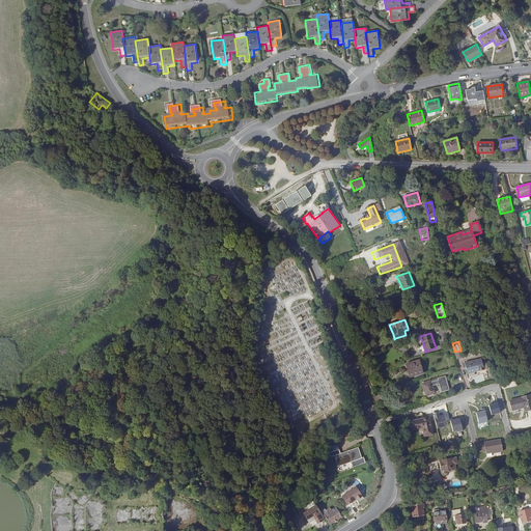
[(460,351),(454,352),(456,360),(466,357),(463,350),(460,351)]
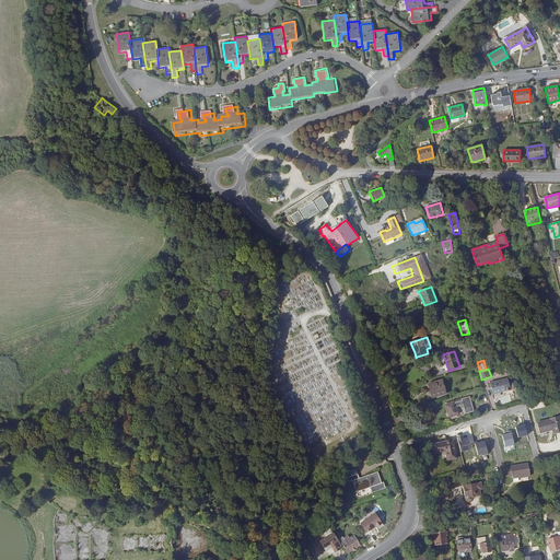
[(493,394),(511,389),(508,377),(490,382),(490,383),(488,384),(489,389),(492,389),(493,394)]
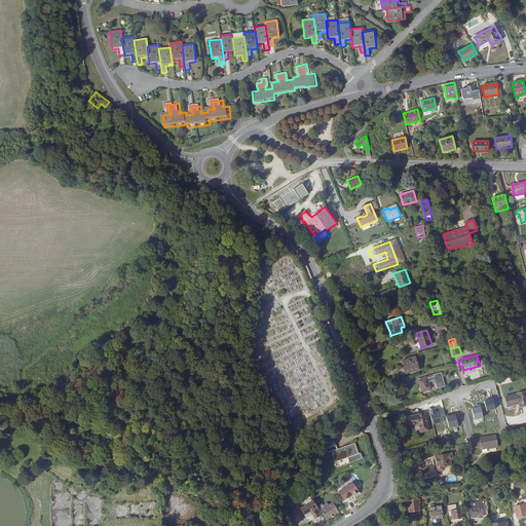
[(415,357),(403,361),(406,372),(418,368),(415,357)]
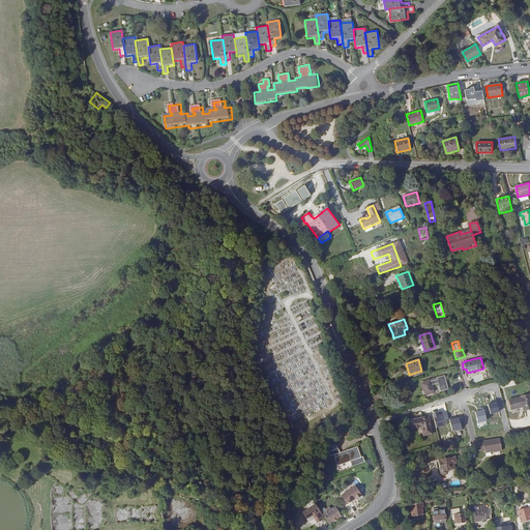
[(365,374),(371,387),(372,387),(377,385),(372,372),(365,374)]
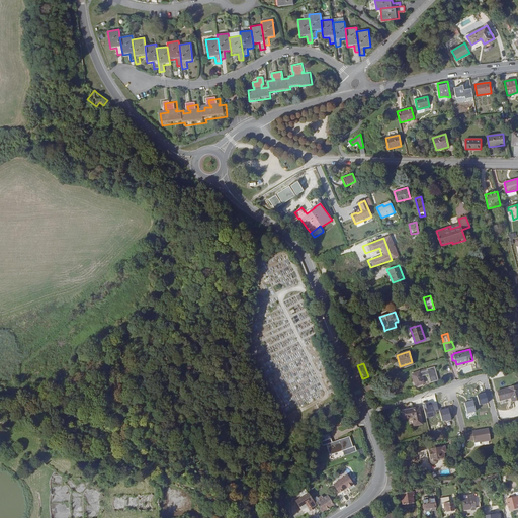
[(412,374),(416,386),(424,382),(422,376),(428,374),(433,381),(438,380),(434,366),(419,370),(420,371),(412,374)]
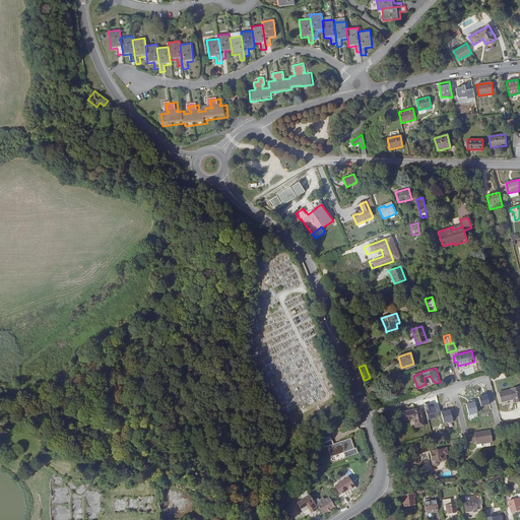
[(463,371),(465,376),(473,373),(472,368),(463,371)]
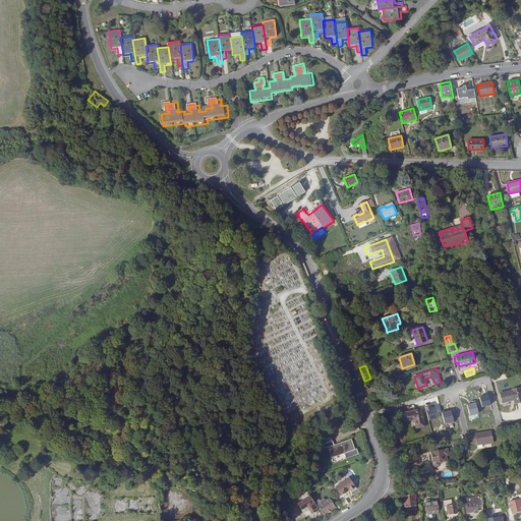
[(367,390),(369,396),(377,394),(374,387),(367,390)]
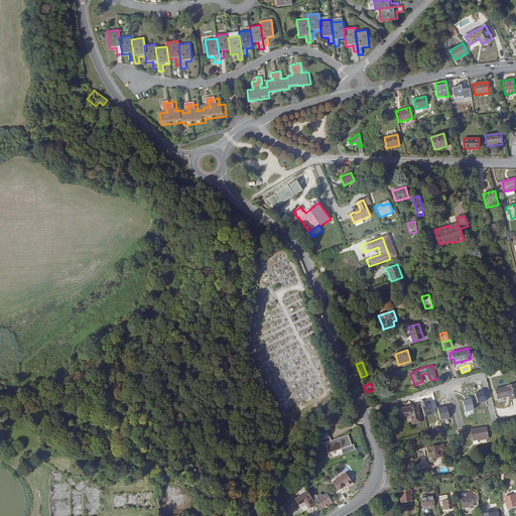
[(515,398),(515,384),(495,389),(498,398),(507,396),(507,395),(509,395),(509,396),(510,400),(515,398)]
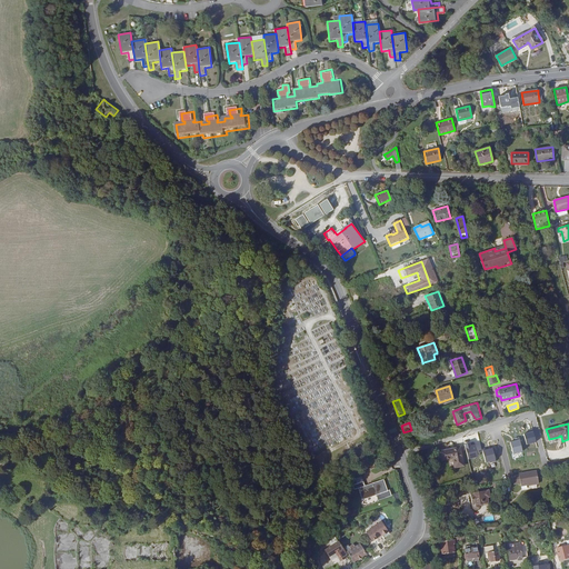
[(465,466),(460,447),(440,451),(442,460),(453,458),(455,468),(465,466)]
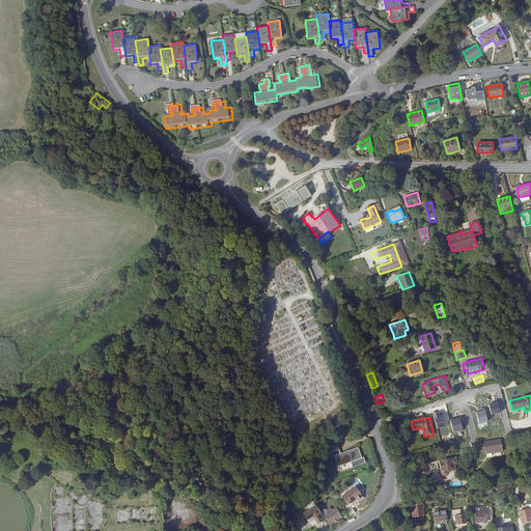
[(503,451),(501,439),(484,442),(484,443),(477,444),(479,452),(485,451),(486,454),(493,452),(493,453),(503,451)]
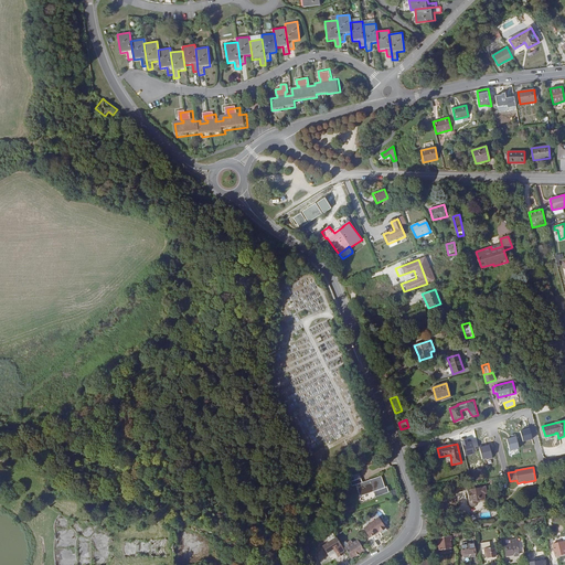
[(351,481),(352,486),(356,484),(360,496),(373,491),(375,497),(388,492),(386,487),(385,487),(381,476),(362,482),(361,478),(351,481)]
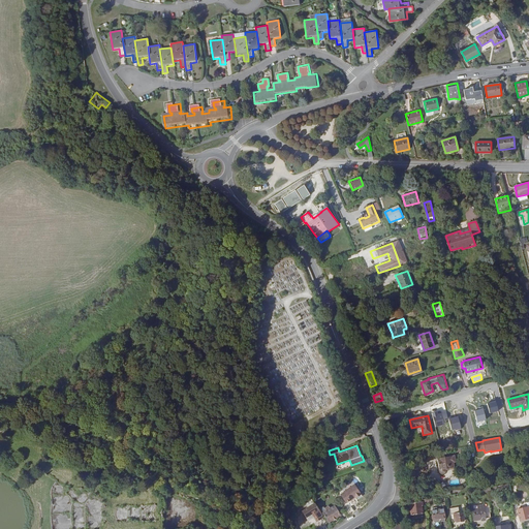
[(454,456),(437,459),(439,469),(439,470),(439,471),(439,472),(440,473),(440,474),(441,474),(442,474),(443,474),(444,474),(445,473),(446,471),(446,468),(454,467),(453,462),(455,462),(454,456)]
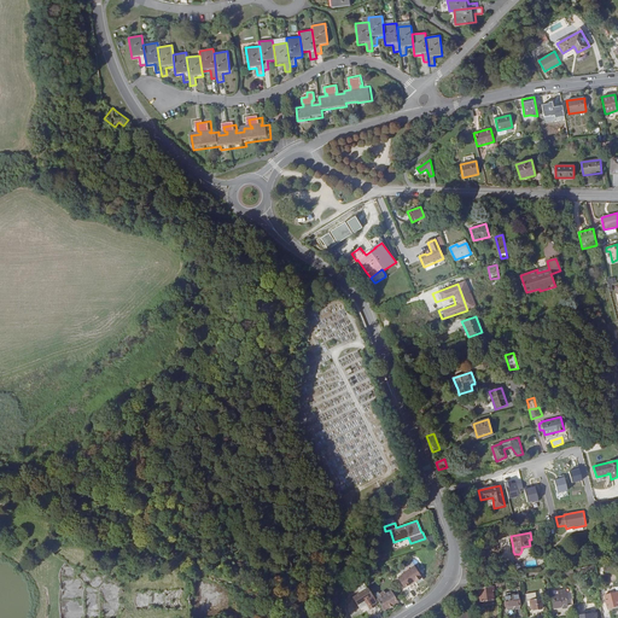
[(287,560),(286,560),(285,560),(284,560),(284,561),(283,561),(283,563),(281,564),(281,565),(281,566),(281,567),(283,569),(284,569),(284,570),(285,570),(286,570),(287,570),(289,570),(290,569),(291,567),(291,566),(291,565),(291,564),(291,563),(290,561),(289,560),(287,560)]
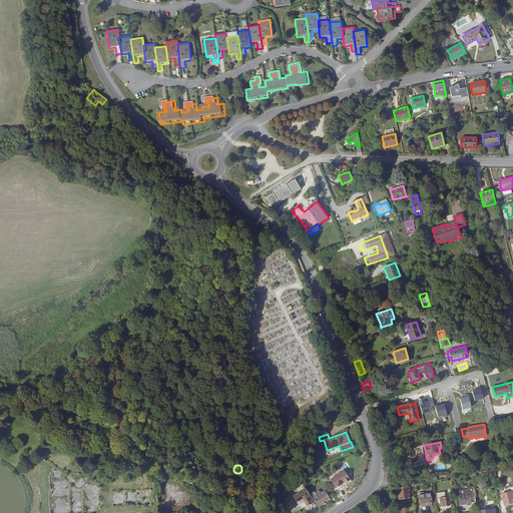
[(329,478),(335,486),(344,480),(344,482),(349,478),(343,468),(329,478)]
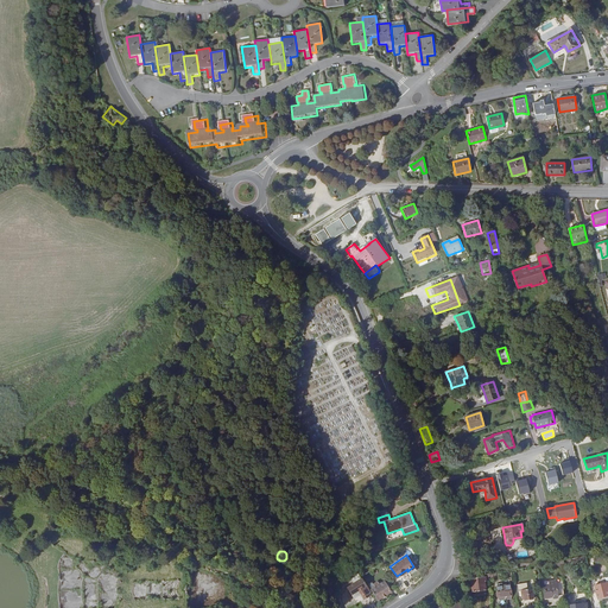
[(360,576),(355,568),(348,572),(353,580),(346,584),(350,591),(356,588),(358,590),(361,595),(368,591),(367,589),(368,589),(366,586),(362,580),(360,576)]
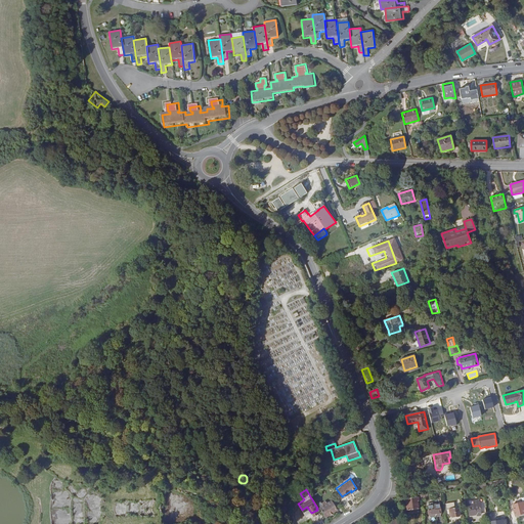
[(317,506),(324,518),(339,509),(332,496),(326,499),(325,497),(320,500),(321,503),(317,506)]
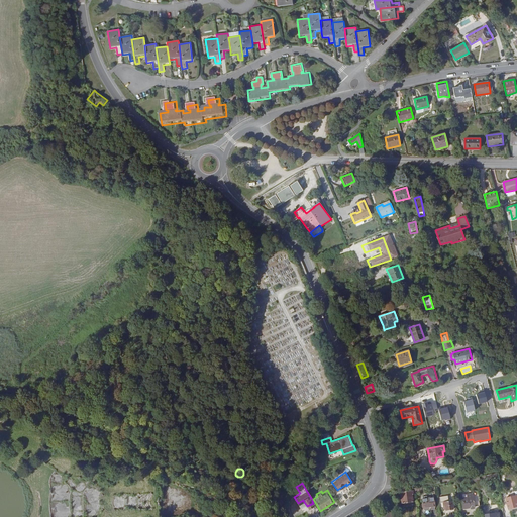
[(413,494),(413,491),(400,492),(402,503),(413,502),(412,494),(413,494)]
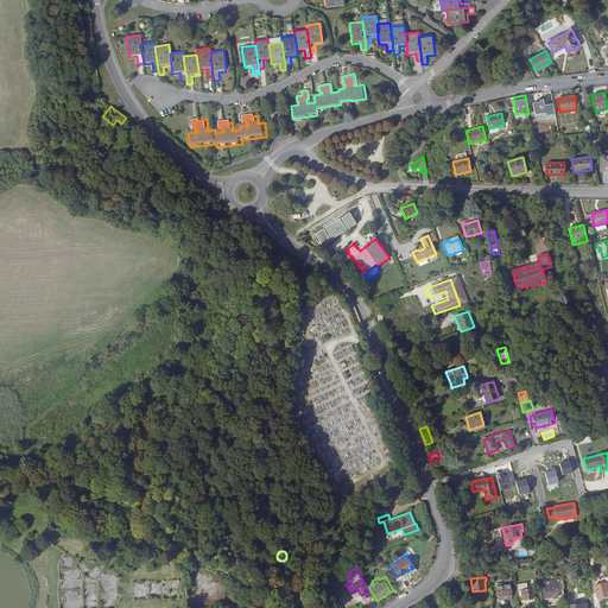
[(545,597),(564,595),(562,581),(556,582),(556,581),(549,581),(550,584),(544,586),(545,597)]
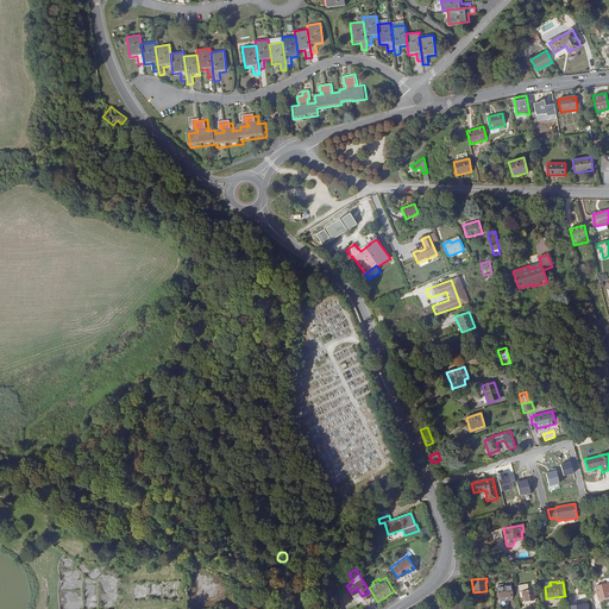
[(592,608),(598,608),(602,608),(600,600),(608,597),(608,596),(608,583),(595,586),(597,597),(591,598),(592,608)]
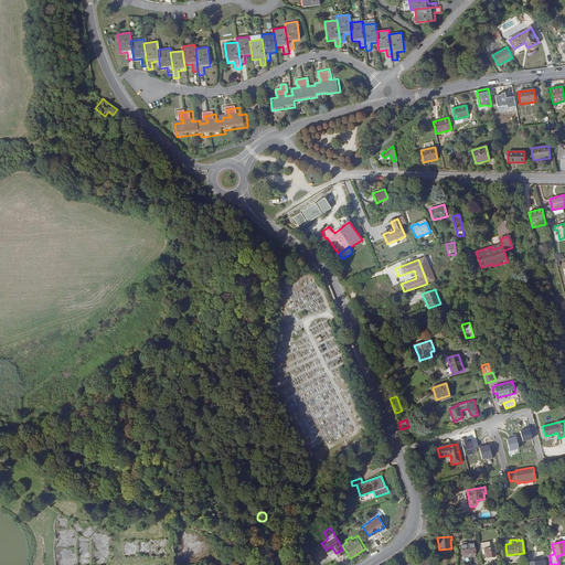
[(487,556),(487,558),(496,557),(494,547),(491,547),(490,542),(480,543),(481,548),(484,548),(484,552),(487,552),(487,556)]
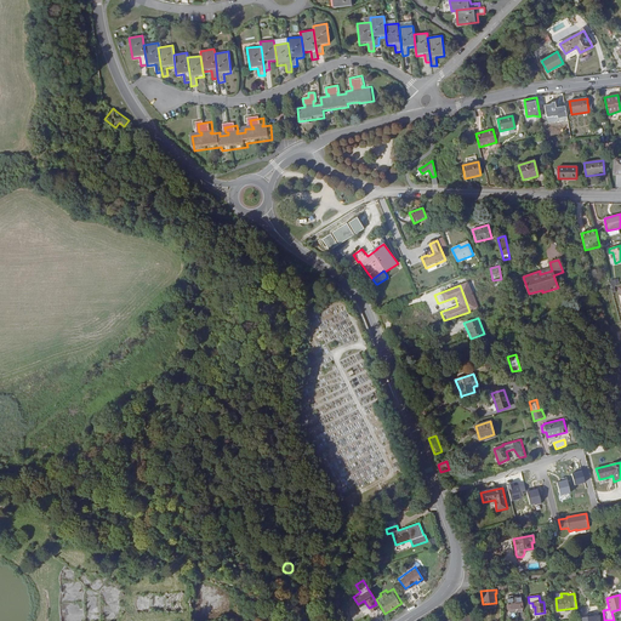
[(520,610),(522,609),(520,597),(517,598),(516,597),(514,598),(513,598),(512,598),(507,599),(508,604),(507,605),(507,609),(508,610),(516,609),(518,611),(520,610)]
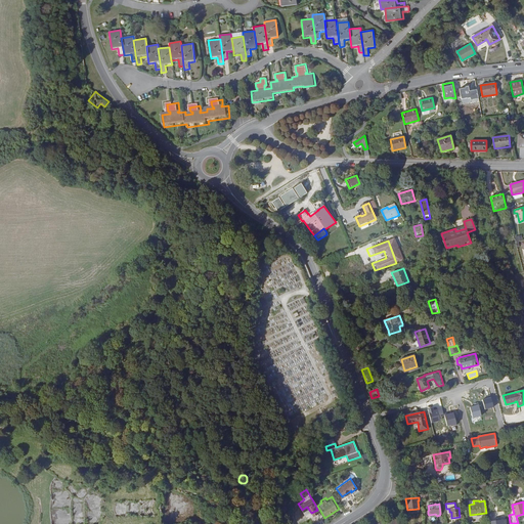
[(437,516),(435,514),(429,515),(430,517),(430,523),(431,523),(435,523),(436,522),(436,517),(441,516),(440,514),(439,515),(437,516)]
